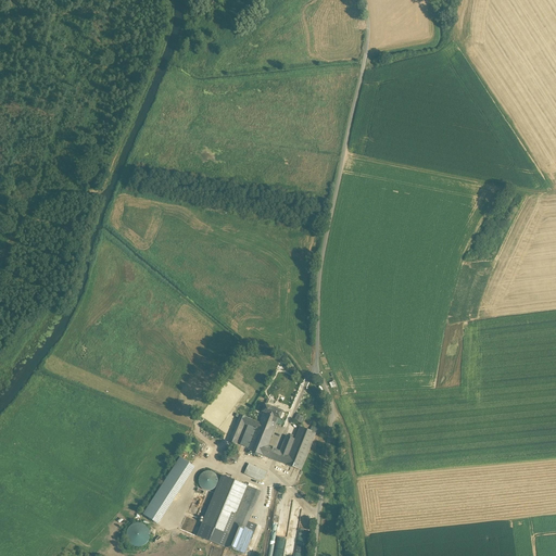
[(283,412),(265,404),(262,412),(264,413),(260,422),(269,427),(268,429),(274,431),(278,418),(280,419),(283,412)]
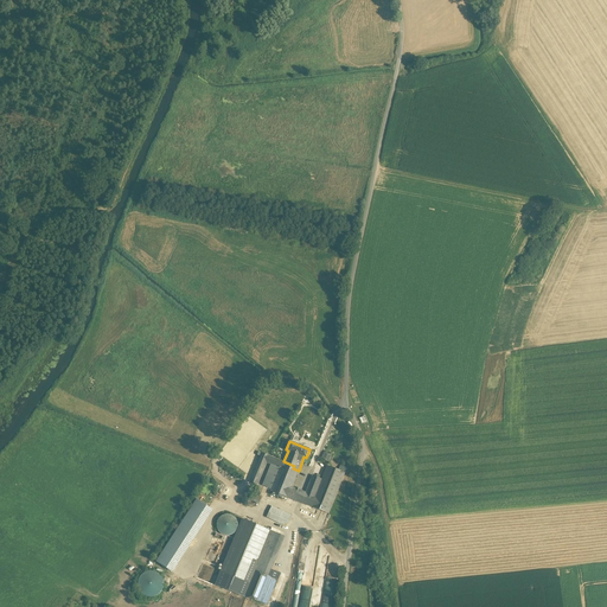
[(283,461),(262,453),(261,457),(250,484),(256,486),(267,462),(272,464),(281,468),(283,461)]
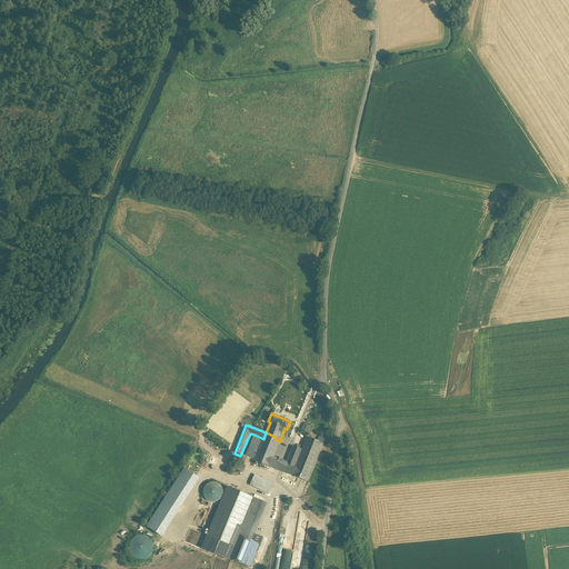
[(276,437),(266,432),(263,439),(256,459),(255,461),(266,466),(269,456),(273,457),(280,441),(275,439),(276,437)]
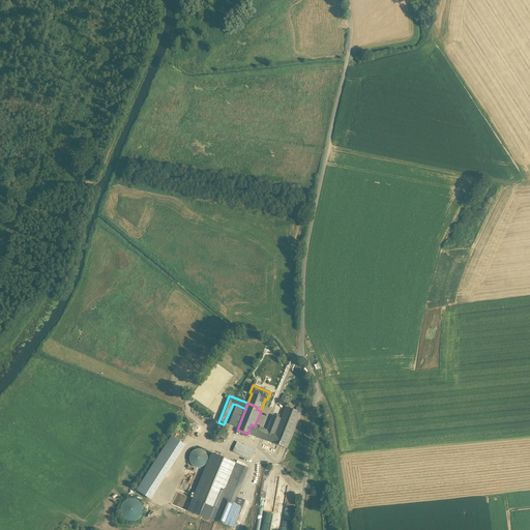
[(245,409),(237,405),(230,424),(238,428),(245,409)]
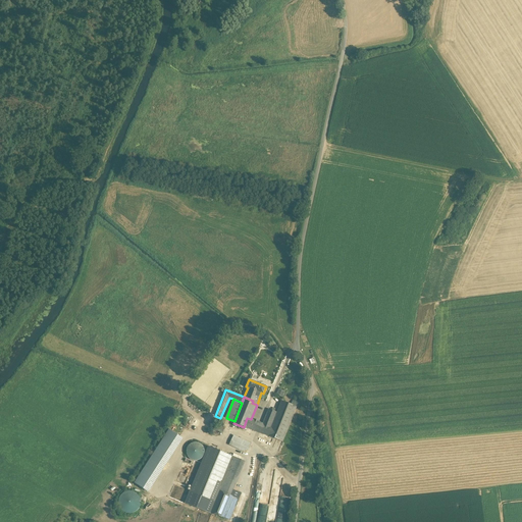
[(297,407),(281,401),(277,413),(275,417),(270,429),(268,436),(282,441),(297,407)]
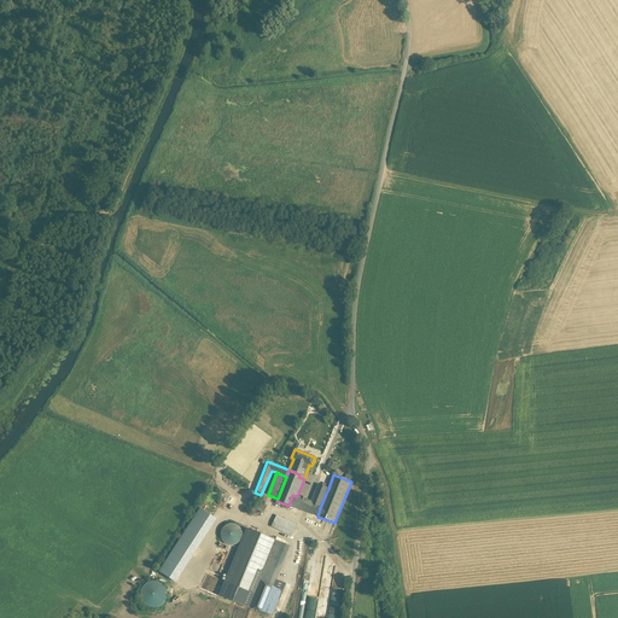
[(326,494),(316,490),(312,502),(310,505),(320,508),(326,494)]
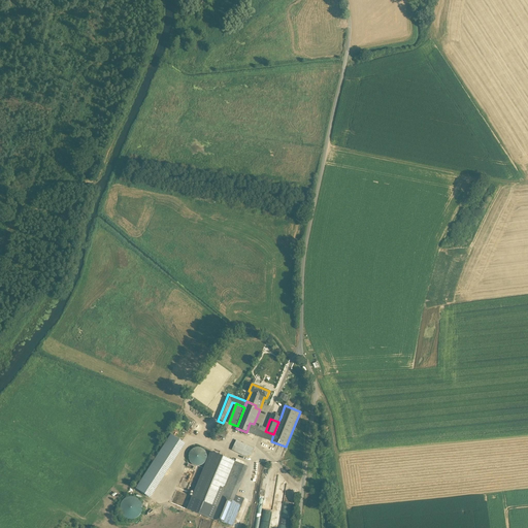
[(254,424),(250,423),(246,432),(263,438),(265,431),(266,429),(254,424)]
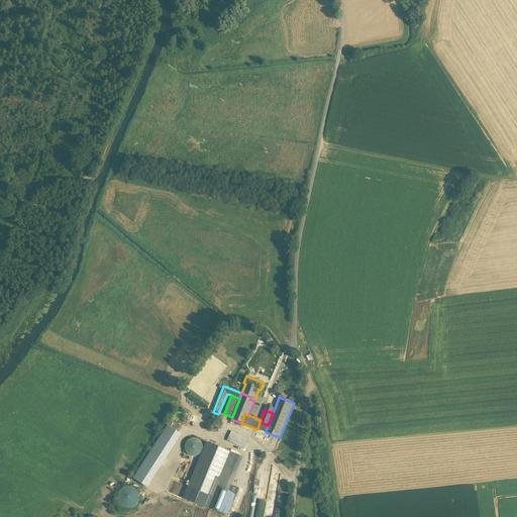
[(222,424),(211,420),(209,424),(220,429),(222,424)]
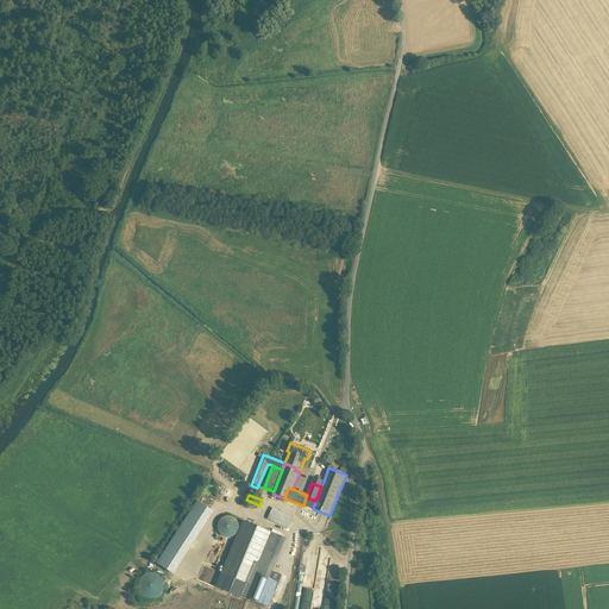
[(315,501),(306,497),(303,506),(313,509),(315,501)]
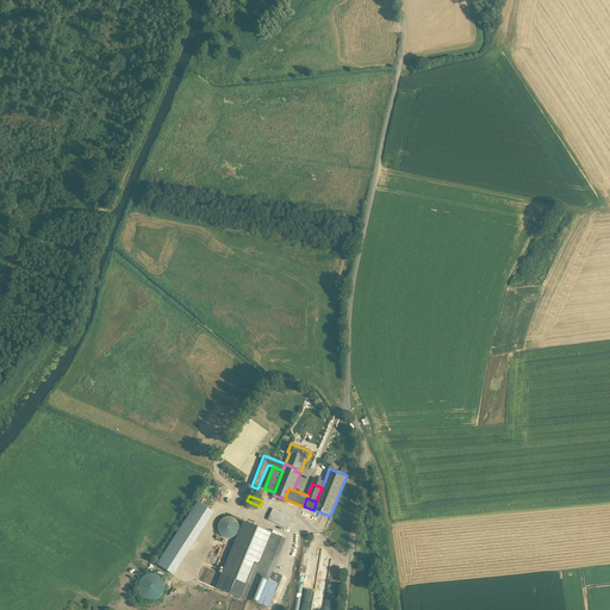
[(198,502),(157,565),(174,576),(215,512),(198,502)]
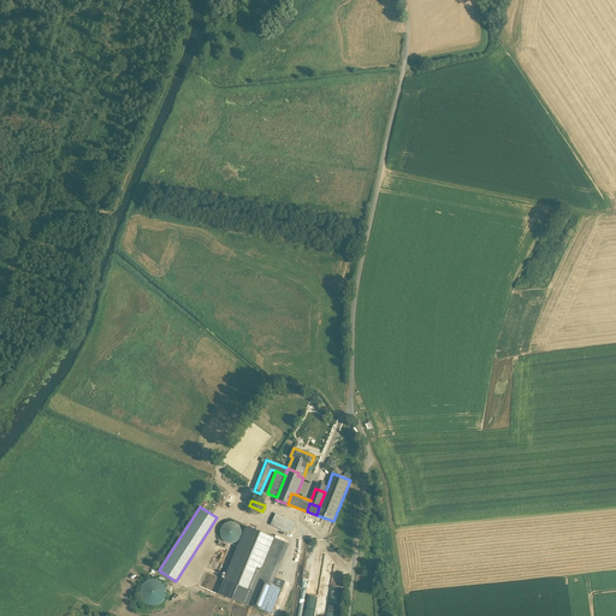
[(296,525),(276,514),(272,520),(292,529),(296,525)]
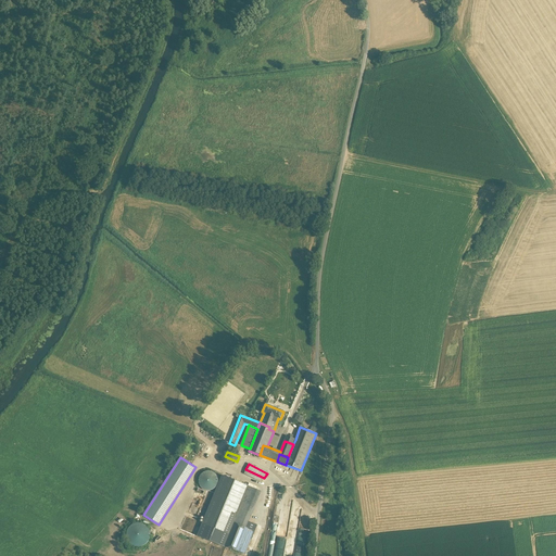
[(263,482),(264,478),(245,469),(244,474),(263,482)]
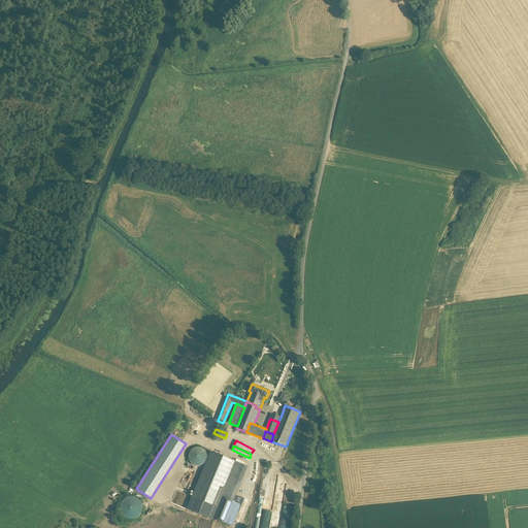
[(206,460),(207,457),(206,454),(204,451),(201,449),(198,448),(194,449),(191,451),(190,454),(189,457),(190,461),(192,463),(195,465),(198,466),(201,465),(204,463),(206,460)]
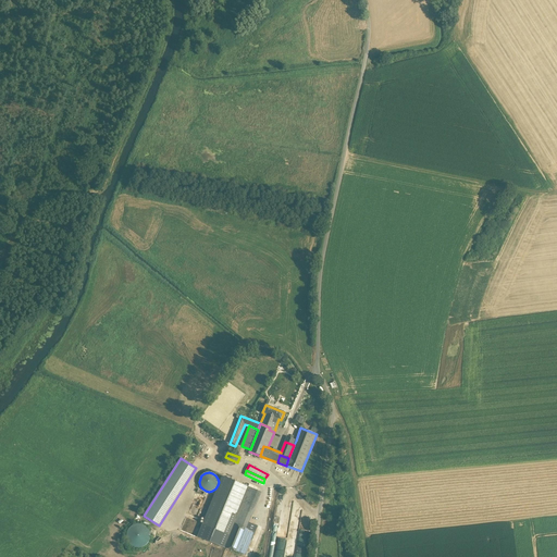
[(225,548),(225,547),(235,523),(233,523),(248,487),(223,477),(198,537),(225,548)]
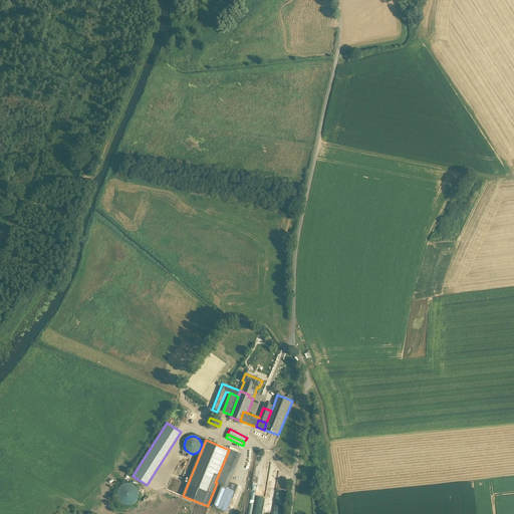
[(215,483),(217,483),(228,488),(242,455),(229,450),(215,483)]
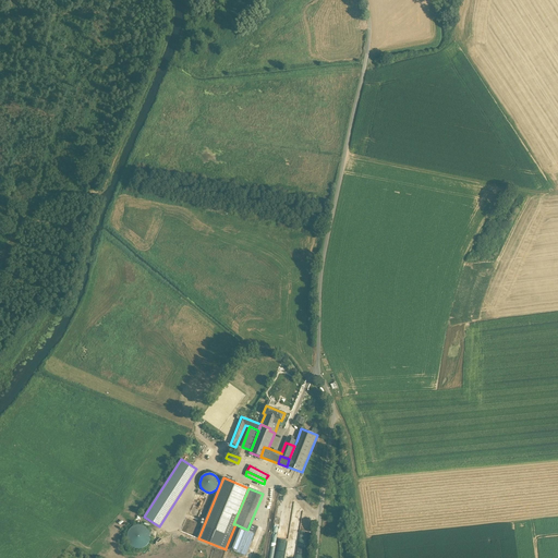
[(284,507),(279,546),(288,547),(289,536),(294,537),(295,535),(299,535),(300,530),(298,530),(299,525),(300,525),(301,510),(293,509),(293,508),(284,507)]
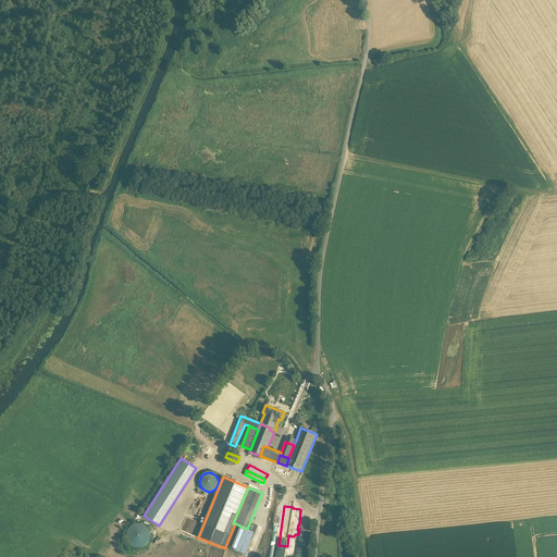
[(225,547),(239,553),(247,529),(235,523),(225,547)]
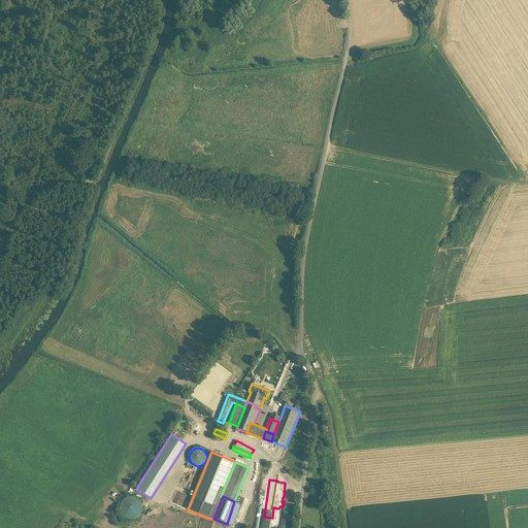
[(124,516),(127,519),(131,519),(135,519),(139,516),(141,513),(142,508),(141,503),(139,500),(136,498),(131,497),(127,498),(124,500),(121,503),(120,508),(121,513),(124,516)]
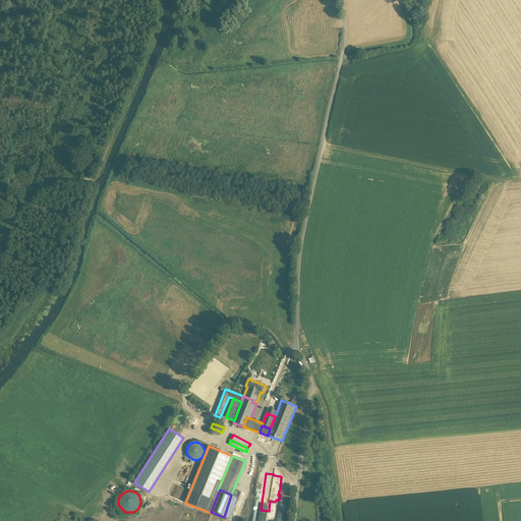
[(239,498),(231,495),(224,517),(229,519),(230,519),(239,498)]
